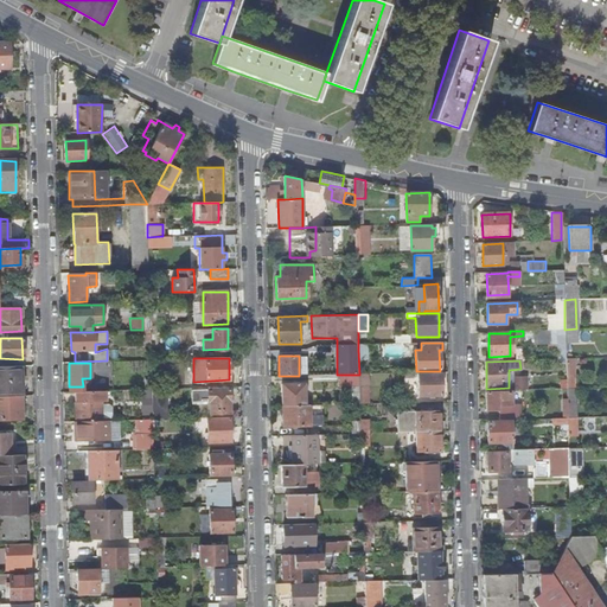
[(0,397),(21,397),(21,368),(0,368),(0,397)]
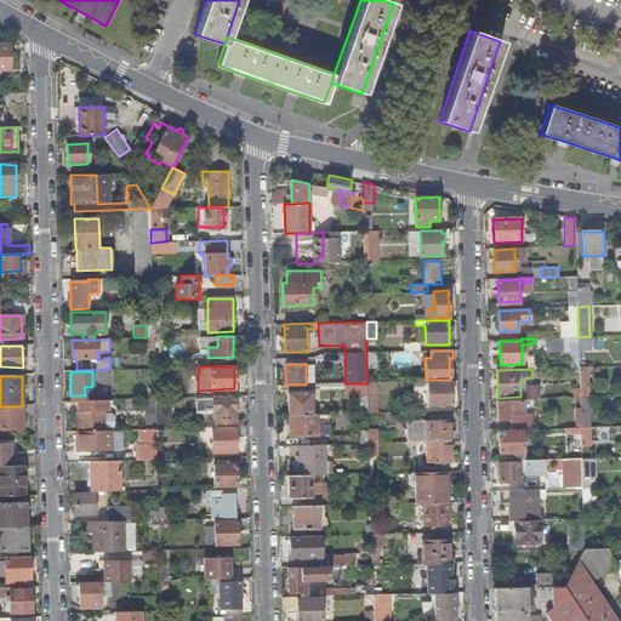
[(451,405),(451,381),(427,382),(428,406),(451,405)]
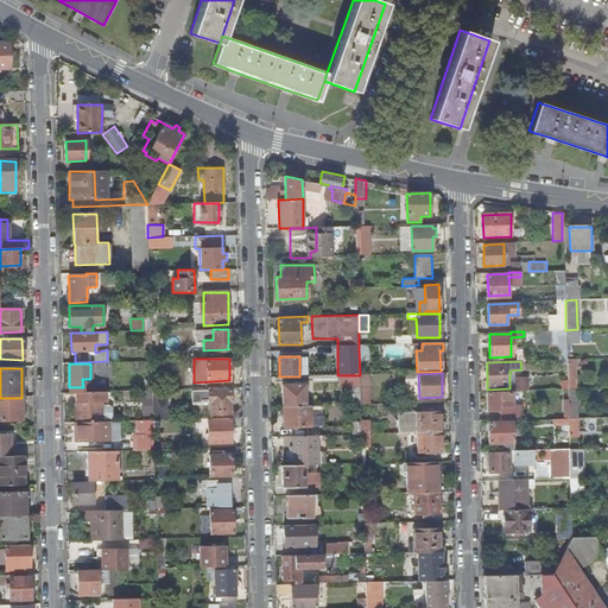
[(354,405),(360,404),(360,381),(360,375),(346,375),(347,388),(353,388),(354,405)]
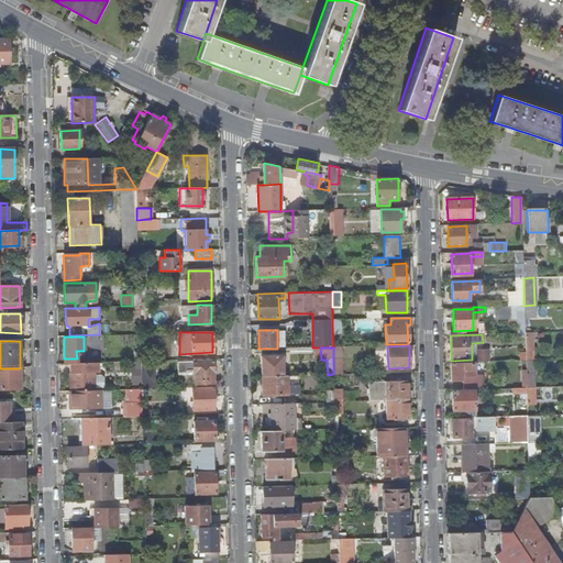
[(477,350),(477,362),(488,362),(488,350),(477,350)]
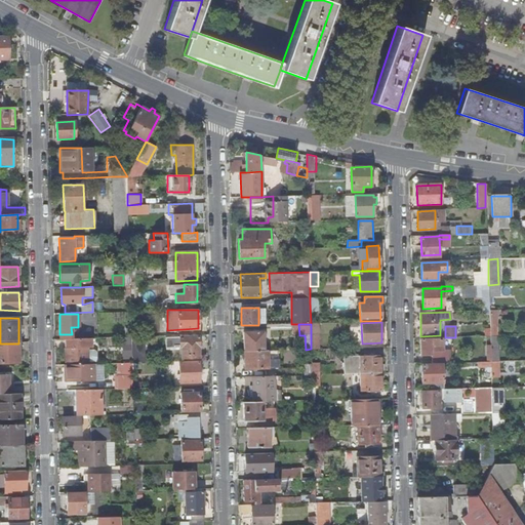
[(244,351),(264,351),(264,331),(244,332),(244,351)]
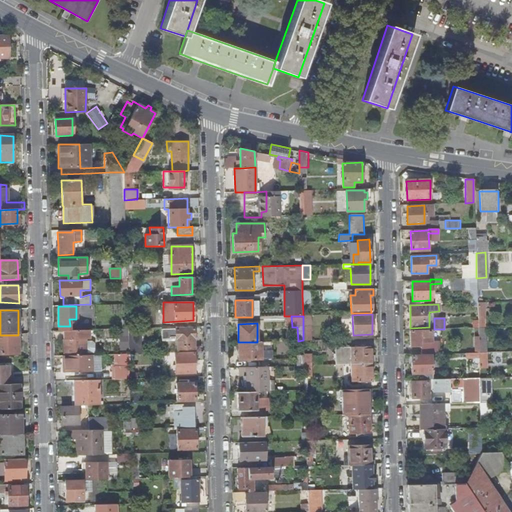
[(137,353),(136,328),(127,328),(128,353),(137,353)]
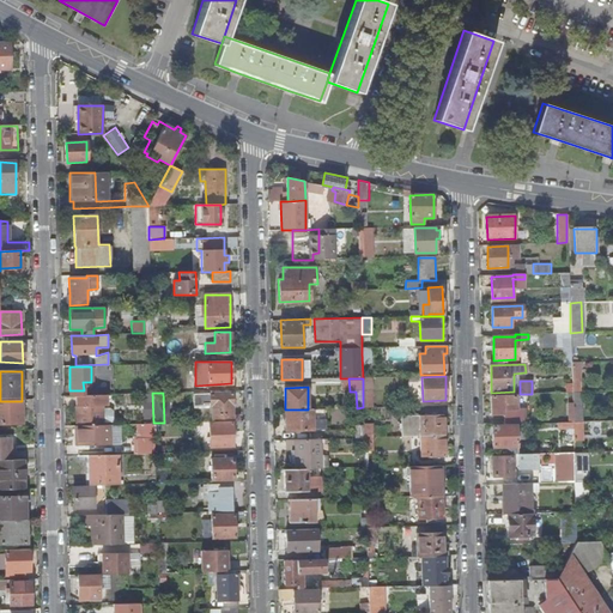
[(231,393),(208,393),(208,406),(210,406),(211,418),(231,418),(231,393)]
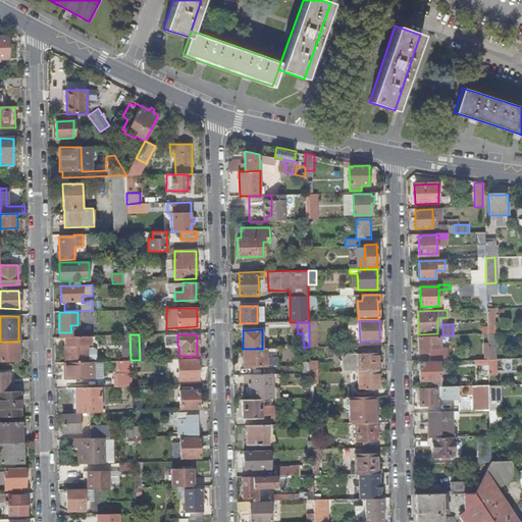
[(172,335),(162,335),(163,347),(173,346),(172,335)]
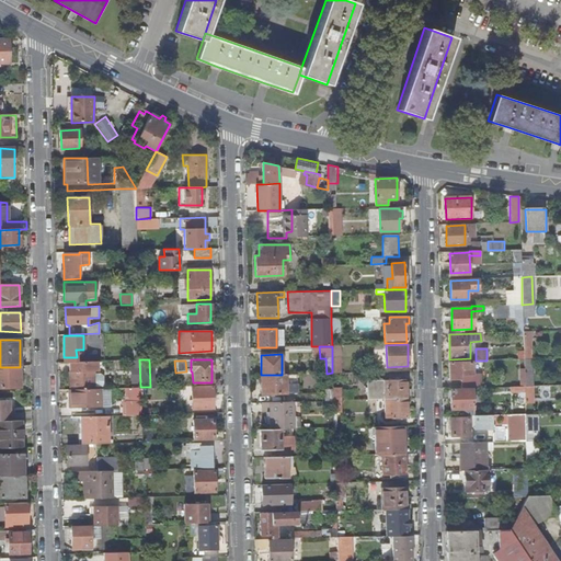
[(93,388),(92,362),(69,362),(70,389),(93,388)]
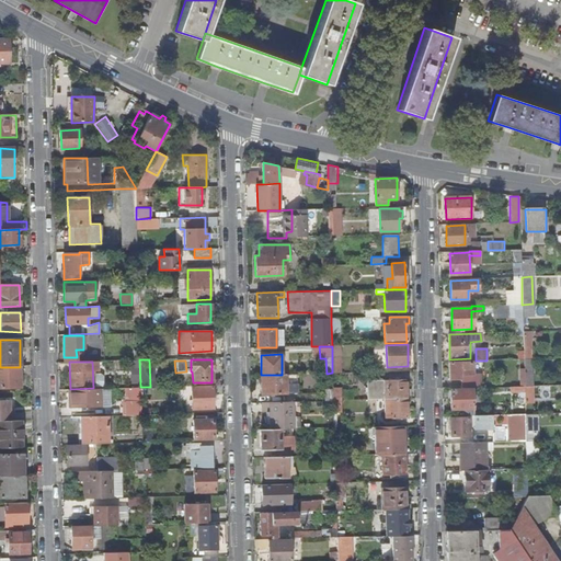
[(461,379),(461,388),(480,388),(479,373),(472,373),(472,362),(450,363),(450,379),(461,379)]
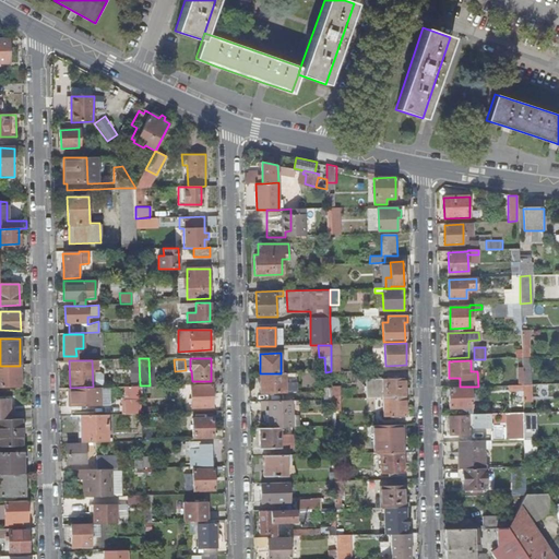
[(0,387),(20,387),(20,366),(0,366),(0,387)]
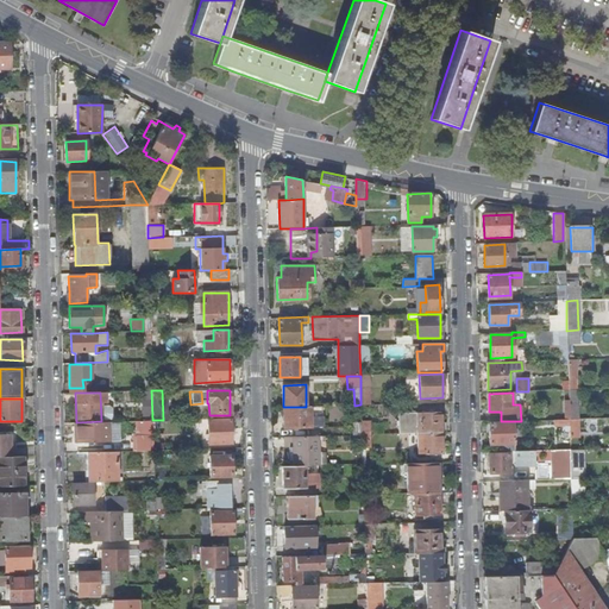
[(322,427),(322,406),(306,407),(283,407),(284,428),(322,427)]
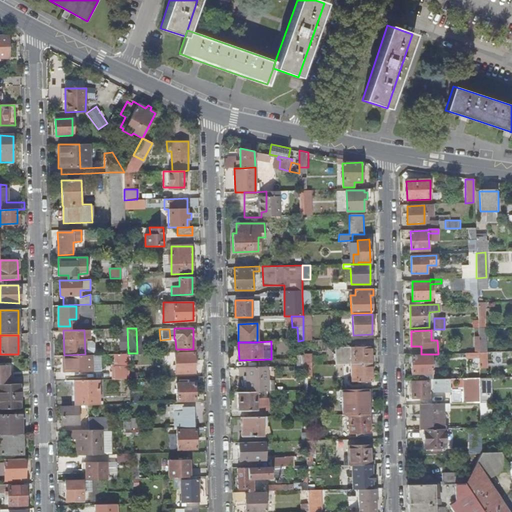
[(351,365),(371,364),(371,346),(336,348),(336,365),(351,365)]
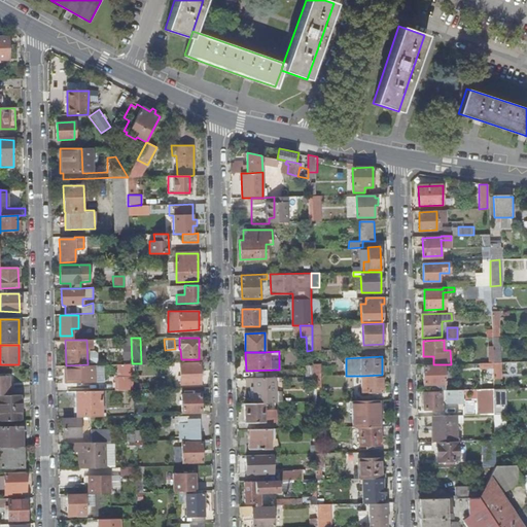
[(200,363),(180,363),(180,384),(200,384),(200,363)]
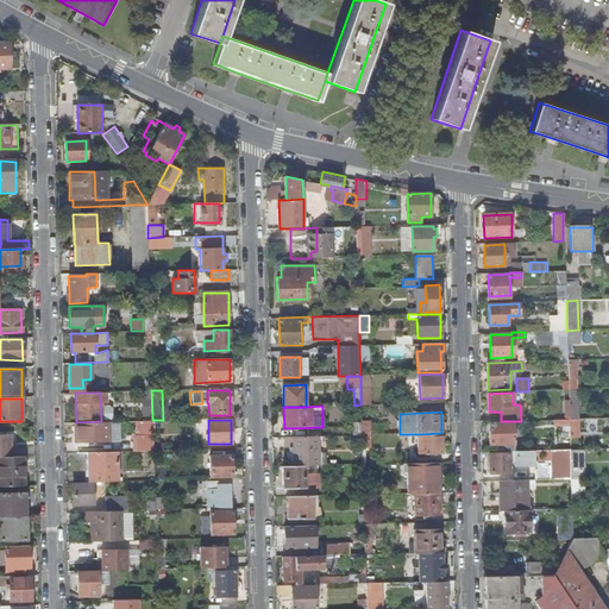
[(104,422),(101,421),(76,422),(76,443),(98,443),(98,427),(104,427),(104,422)]
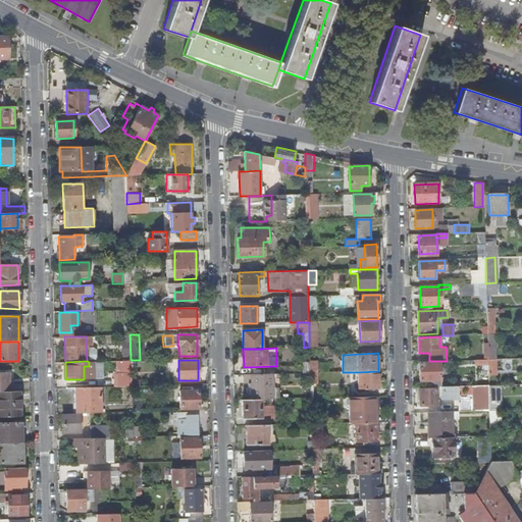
[(93,379),(93,362),(89,362),(89,366),(84,366),(84,379),(93,379)]
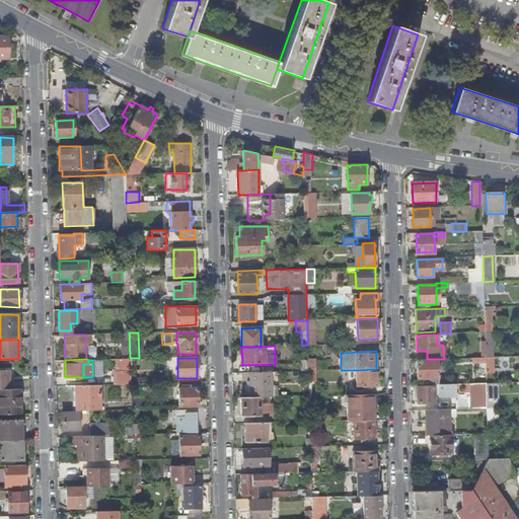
[(438,384),(439,384),(438,360),(417,361),(417,378),(428,378),(428,384),(438,384)]
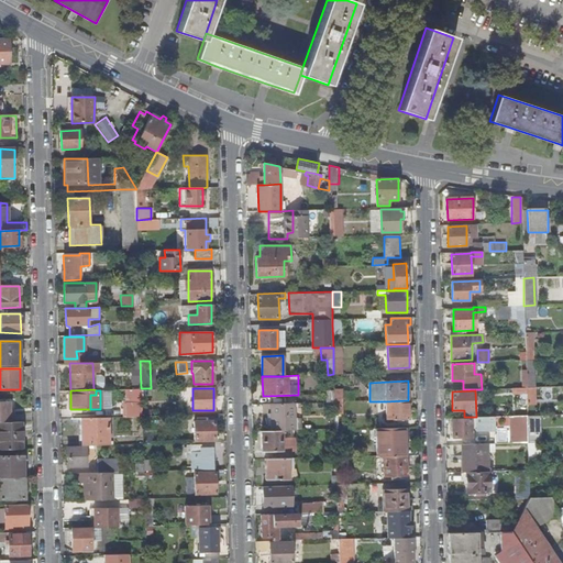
[(409,420),(408,400),(386,401),(386,421),(409,420)]
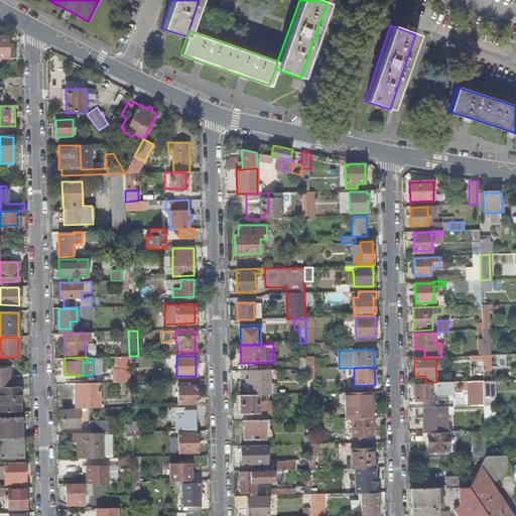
[(0,387),(12,387),(11,379),(9,379),(9,369),(0,369),(0,387)]
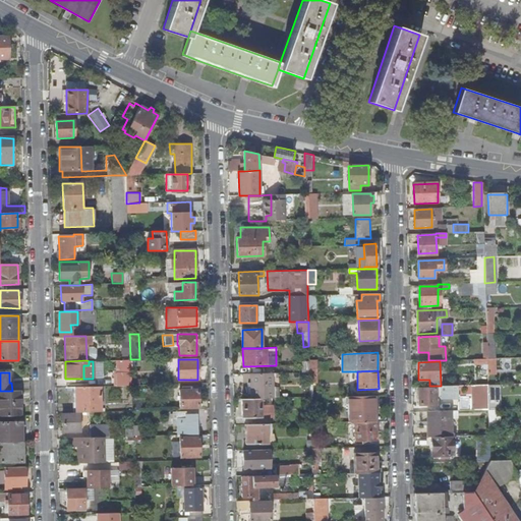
[(118,386),(131,385),(130,372),(118,372),(118,386)]
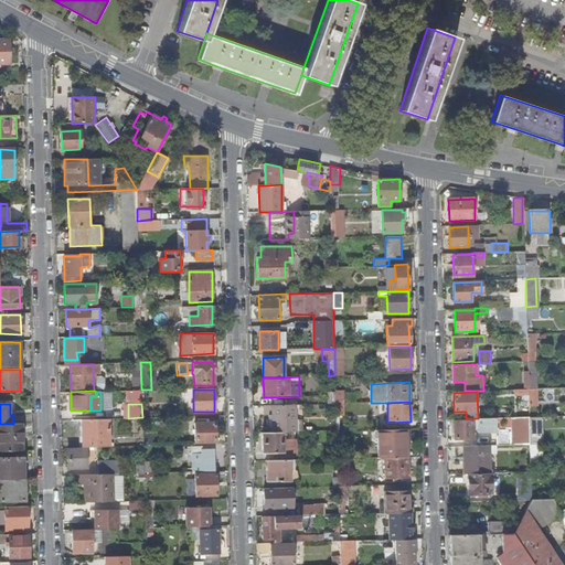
[(336,404),(329,404),(327,404),(327,413),(328,413),(328,419),(336,419),(336,412),(336,404)]
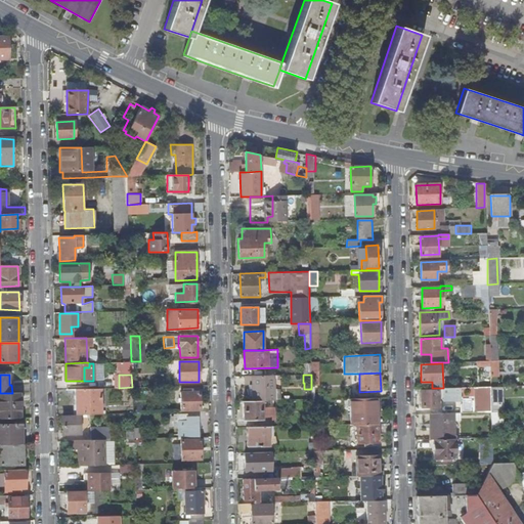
[(491,411),(490,386),(473,387),(474,412),(491,411)]
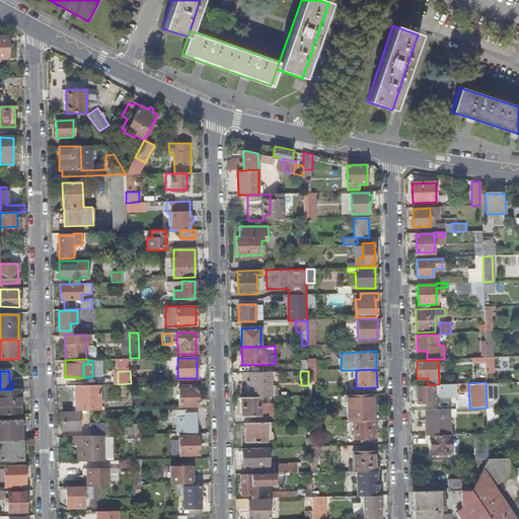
[(456,395),(456,383),(439,384),(438,384),(438,396),(456,395)]
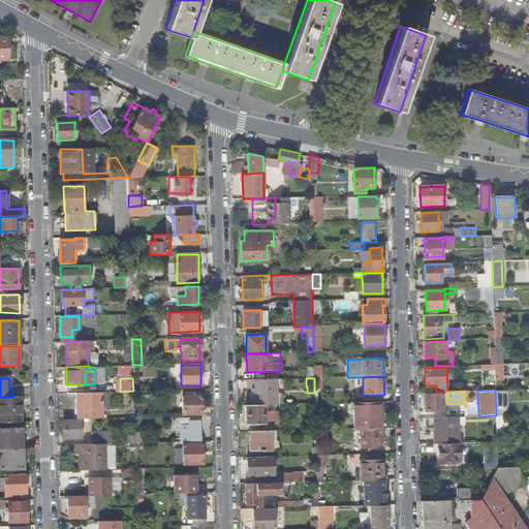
[(102,417),(102,392),(75,393),(75,418),(102,417)]
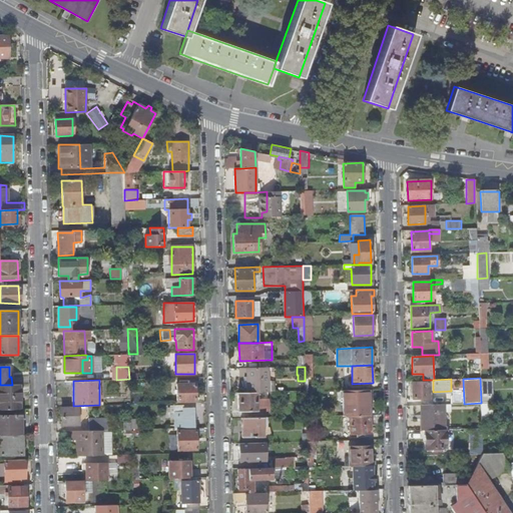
[(177,402),(195,402),(195,384),(186,384),(186,381),(179,381),(179,384),(176,384),(177,402)]
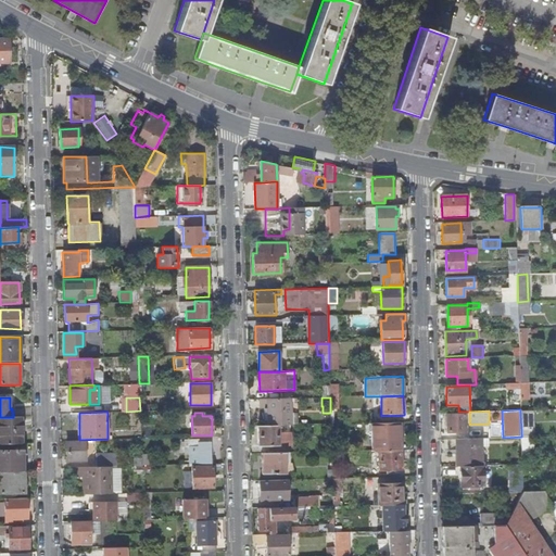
[(465,415),(447,415),(449,434),(465,434),(465,415)]
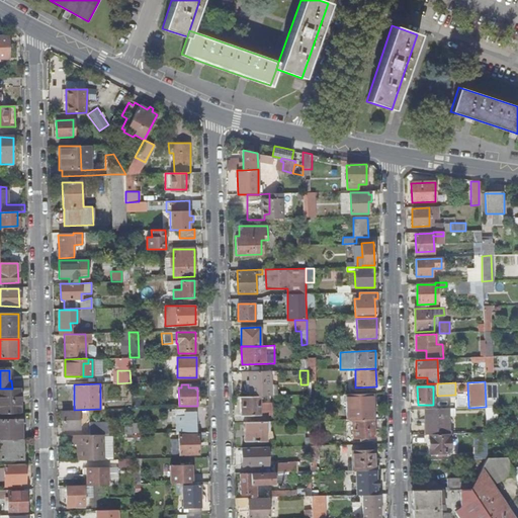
[(0,414),(20,414),(20,389),(12,389),(0,389),(0,414)]
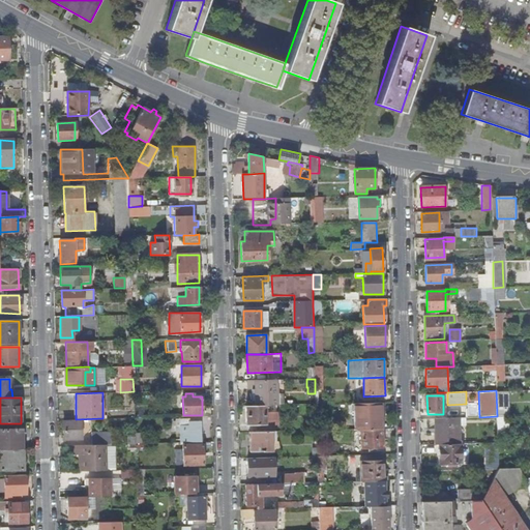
[(383,429),(382,403),(354,404),(354,429),(361,429),(383,429)]
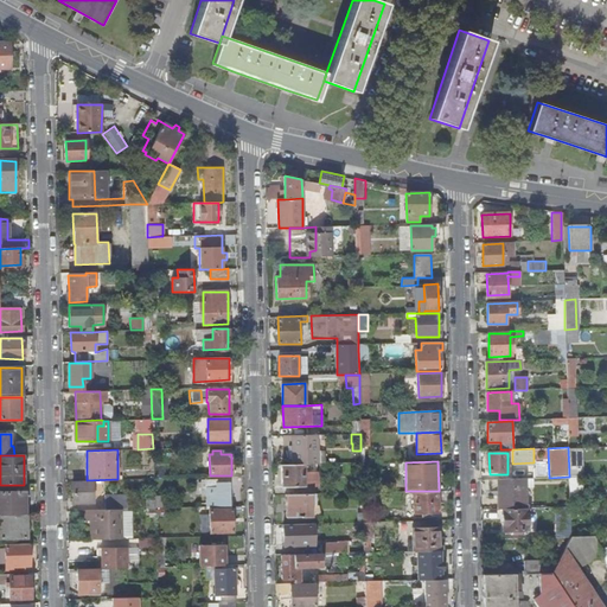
[(304,473),(304,465),(281,465),(281,486),(317,485),(317,473),(304,473)]
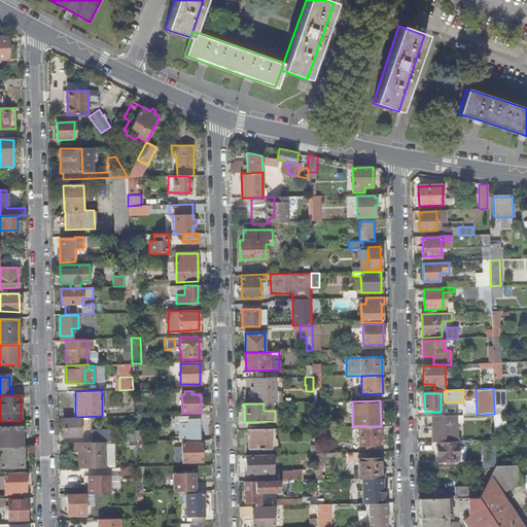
[(455,441),(455,415),(431,416),(431,426),(433,426),(434,442),(436,442),(455,441)]
